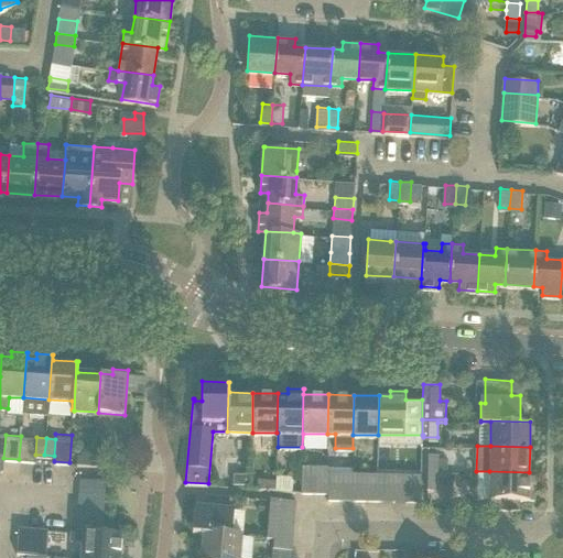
[(428,451),(428,470),(437,470),(437,456),(437,451),(428,451)]
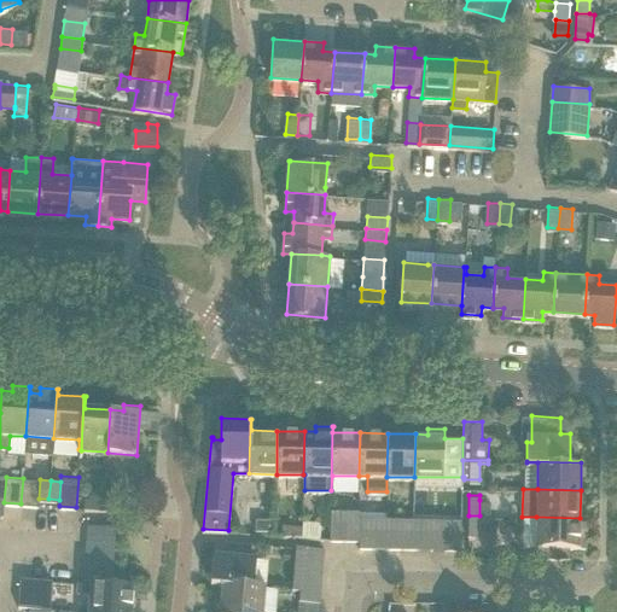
[(104,508),(105,497),(85,496),(85,507),(104,508)]
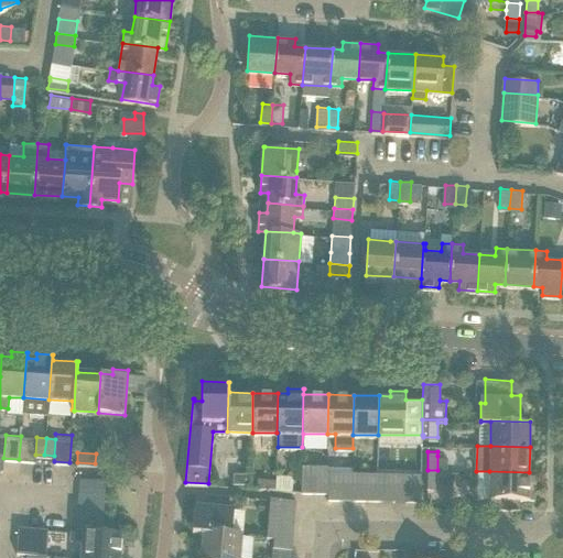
[(114,465),(114,455),(96,453),(95,463),(114,465)]
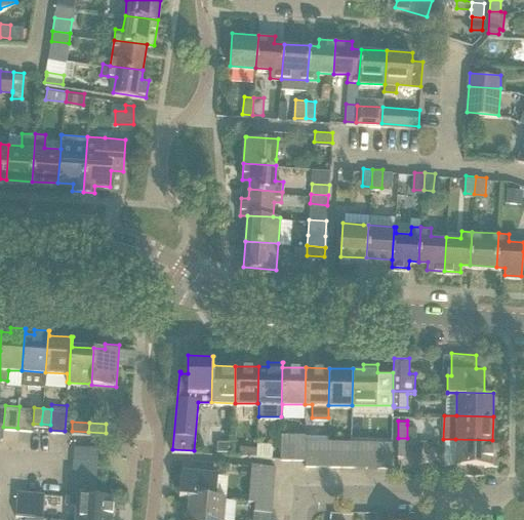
[(292,457),(293,433),(281,433),(280,456),(292,457)]
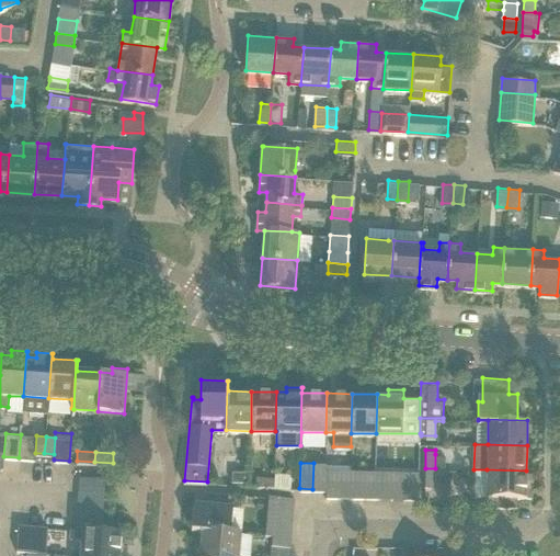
[(326,468),(327,464),(313,463),(312,489),(326,489),(327,468),(326,468)]
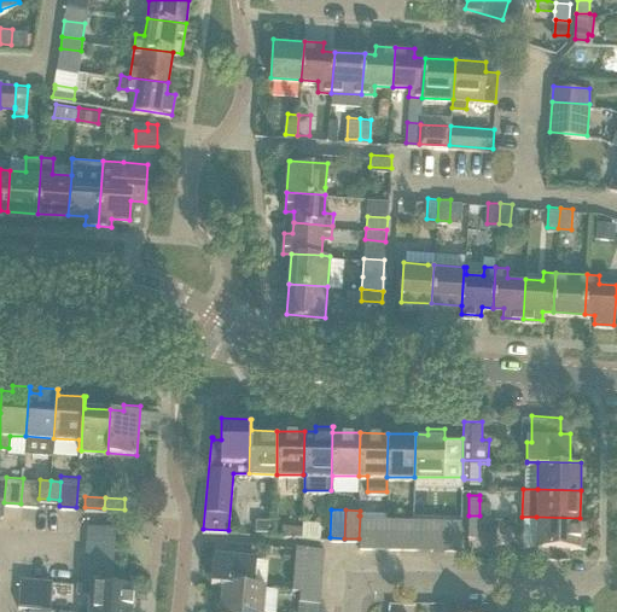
[(373,546),(374,517),(360,516),(359,538),(359,545),(373,546)]
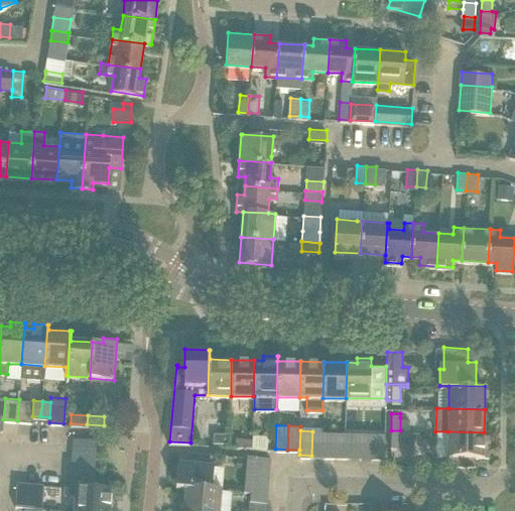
[(408,449),(408,430),(400,430),(391,430),(390,448),(408,449)]
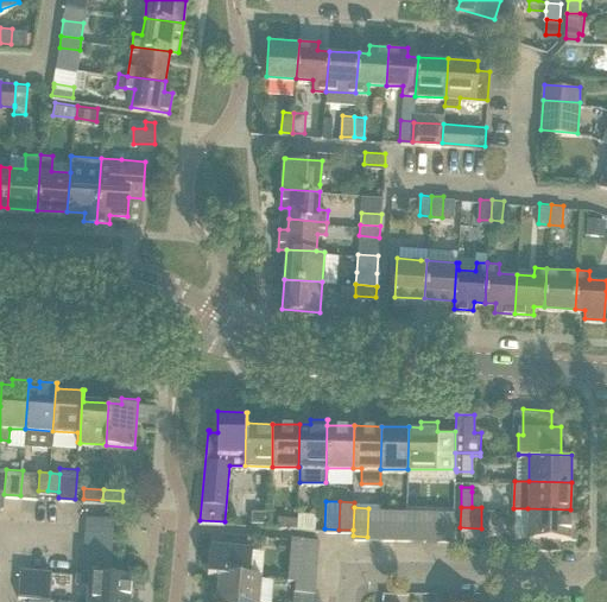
[(270,521),(270,508),(252,508),(252,520),(270,521)]
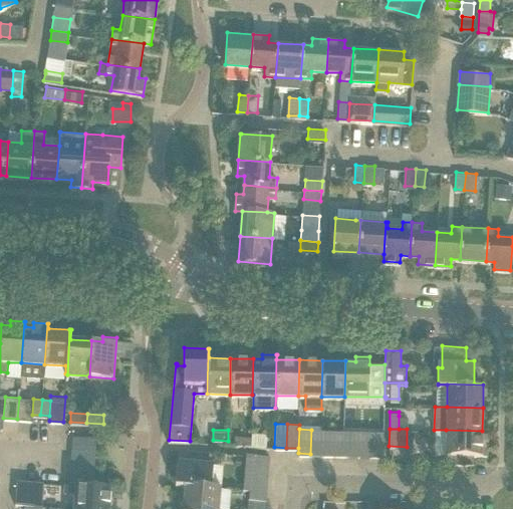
[(322,454),(323,430),(311,430),(310,454),(322,454)]
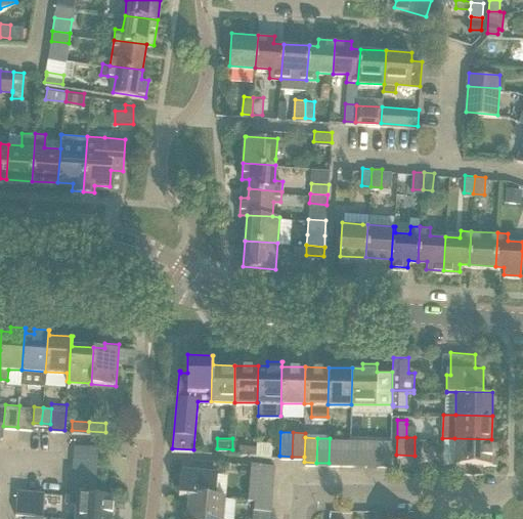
[(341,463),(342,438),(330,438),(329,463),(341,463)]
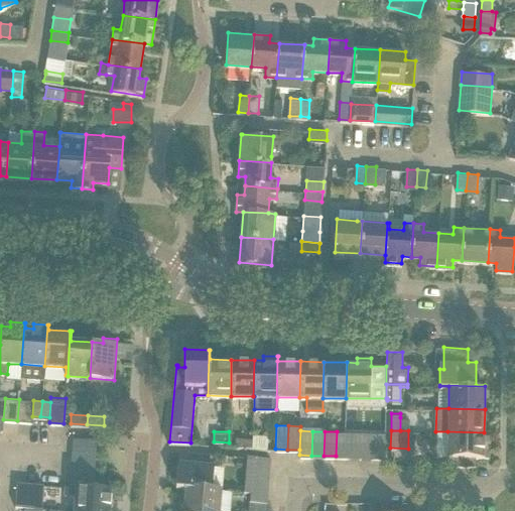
[(348,456),(349,432),(345,432),(337,431),(336,456),(348,456)]
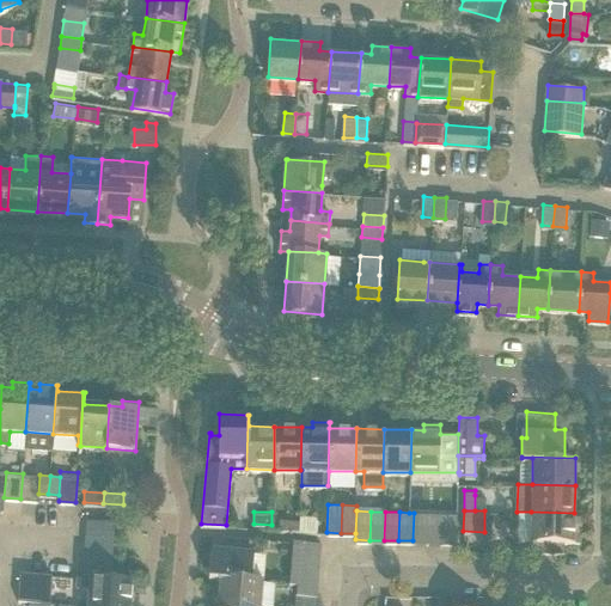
[(574,514),(574,513),(531,512),(531,550),(564,550),(564,540),(580,540),(580,514),(574,514)]
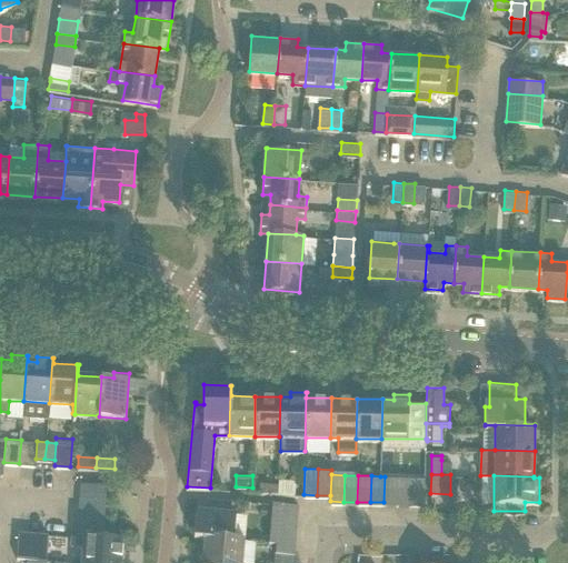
[(397,503),(398,476),(395,476),(385,476),(384,502),(397,503)]
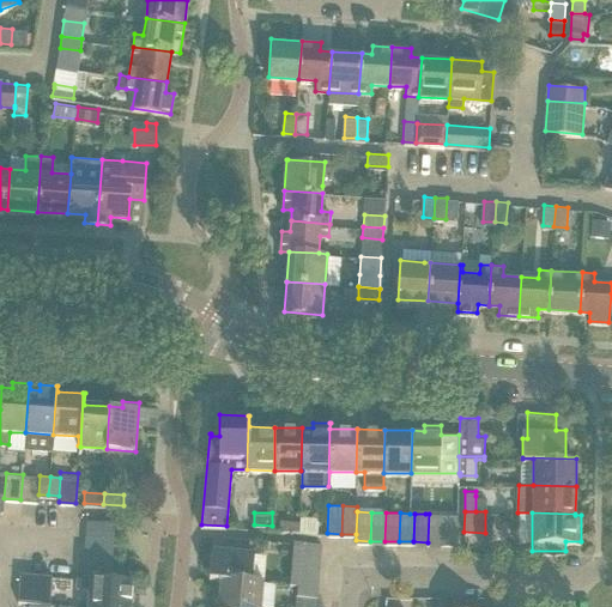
[(442,542),(443,515),(429,514),(428,542),(442,542)]
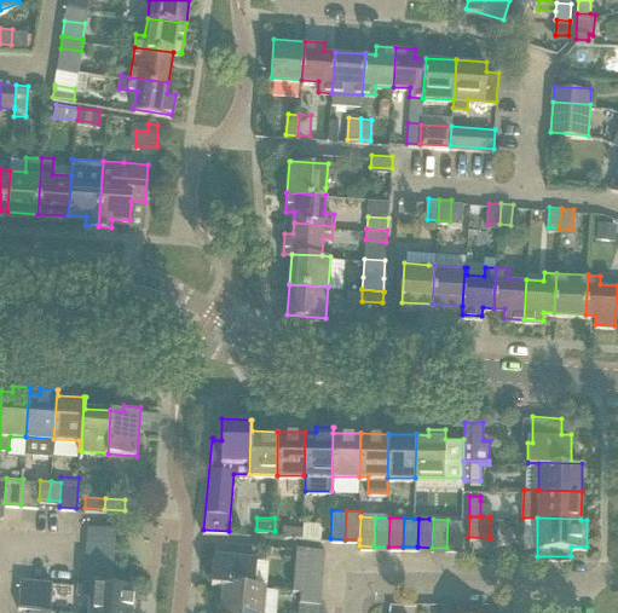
[(462,548),(462,520),(448,520),(446,548),(462,548)]
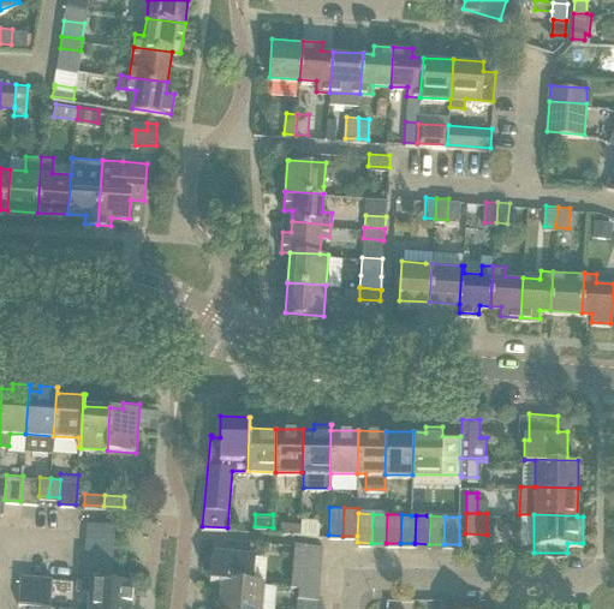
[(114,537),(115,523),(88,520),(87,535),(114,537)]
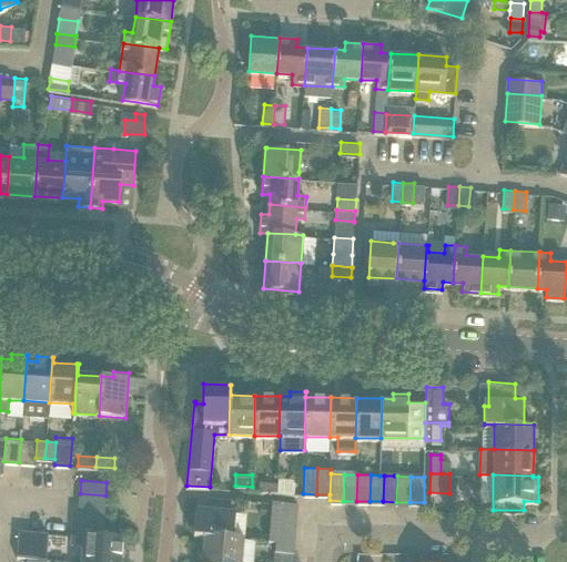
[(277,491),(279,481),(260,480),(259,490),(277,491)]
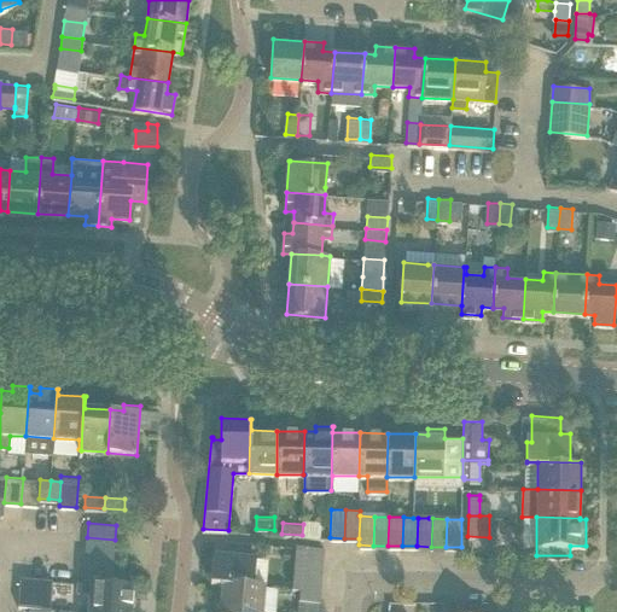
[(114,554),(115,540),(87,537),(86,552),(114,554)]
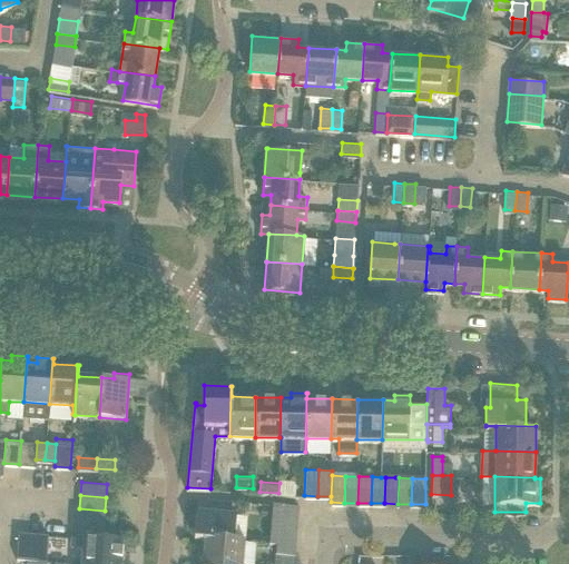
[(232,512),(233,500),(207,497),(206,510),(197,508),(195,535),(245,540),(245,537),(235,537),(236,512),(232,512)]
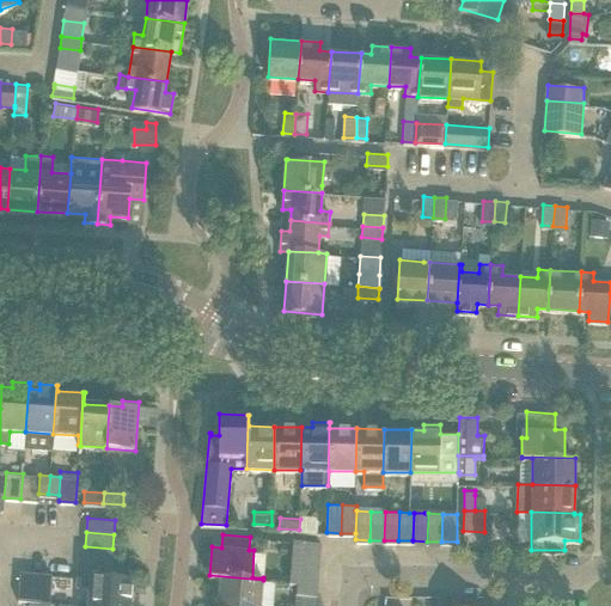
[(321,556),(322,542),(293,538),(292,554),(321,556)]
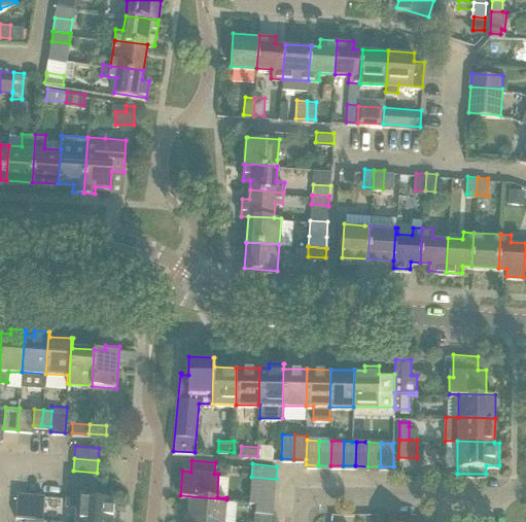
[(97,485),(97,473),(73,471),(72,483),(97,485)]
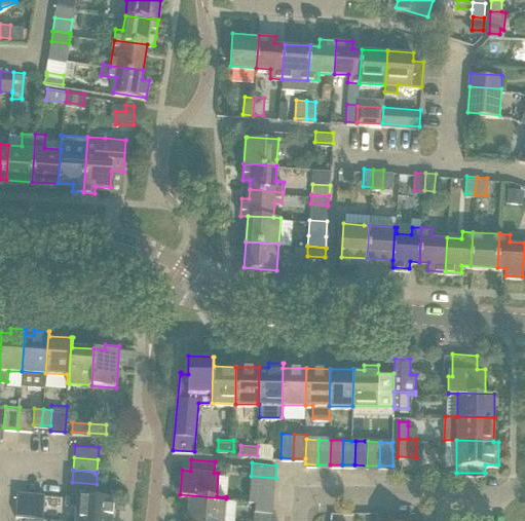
[(274,490),(275,478),(251,476),(250,483),(250,488),(274,490)]
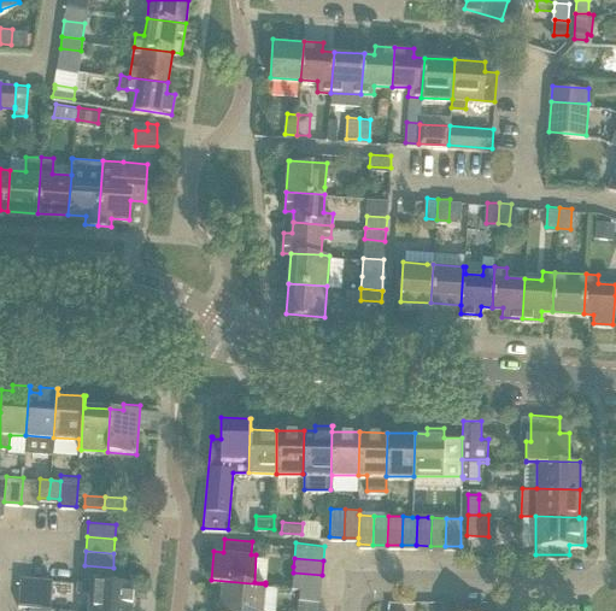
[(112,582),(113,568),(84,565),(83,580),(78,580),(77,591),(89,592),(88,609),(125,610),(132,610),(134,583),(112,582)]
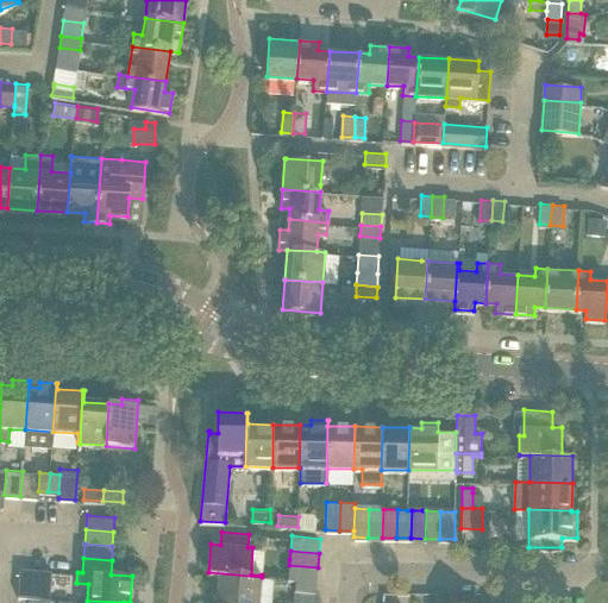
[(315,582),(318,567),(289,565),(288,579),(296,580),(315,582)]
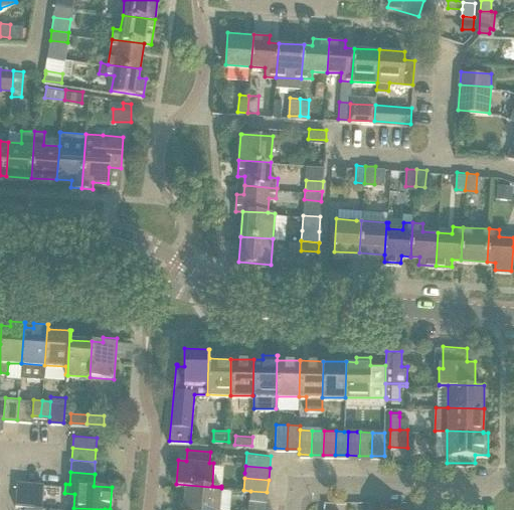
[(17,480),(15,504),(25,505),(38,505),(39,497),(28,496),(29,481),(17,480)]
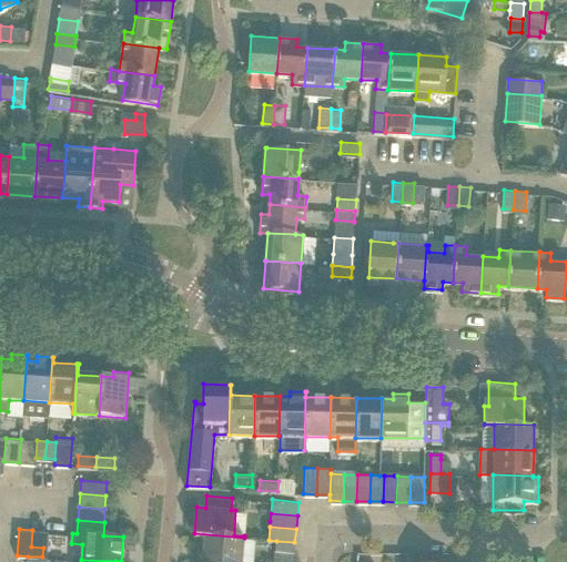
[(235,561),(241,561),(244,538),(194,533),(194,534),(204,534),(202,560),(235,561)]
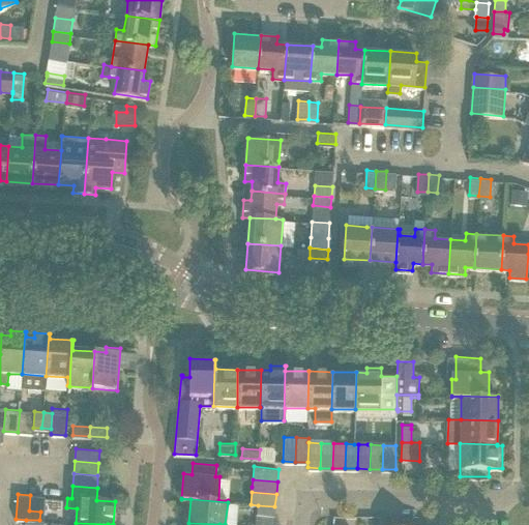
[(274,506),(258,505),(257,513),(274,515),(274,506)]
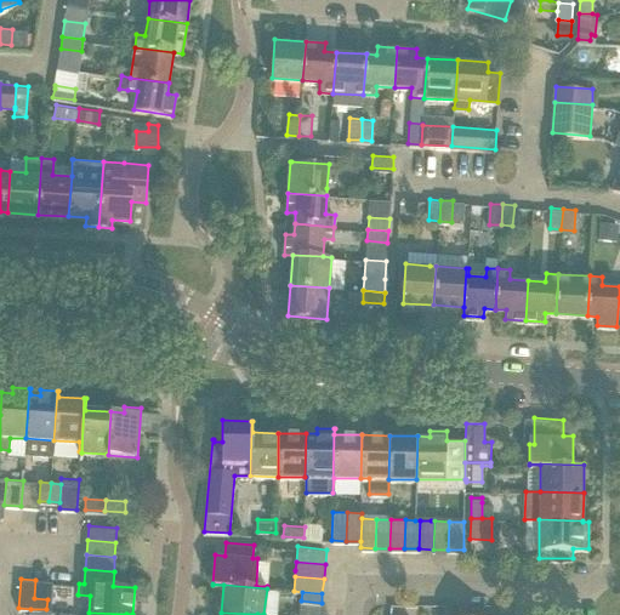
[(301,601),(299,614),(324,614),(325,603),(322,603),(301,601)]
